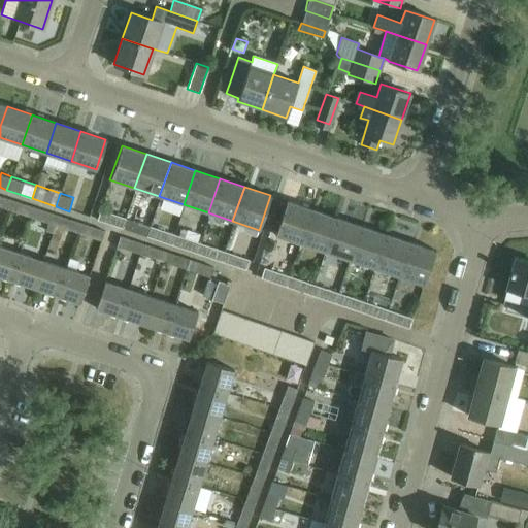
[(11,199),(0,195),(0,206),(8,209),(11,199)]
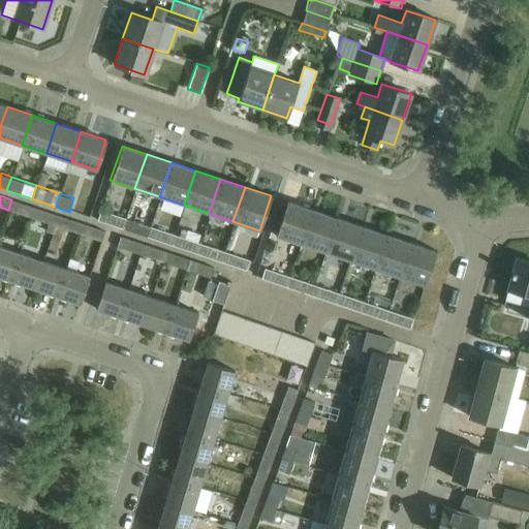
[(11,199),(8,210),(32,218),(35,208),(11,199)]
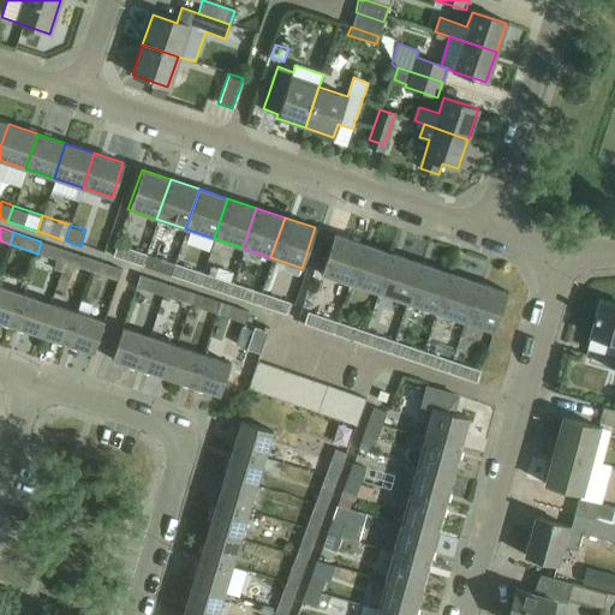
[(348,284),(362,243),(333,233),(320,273),(348,284)]
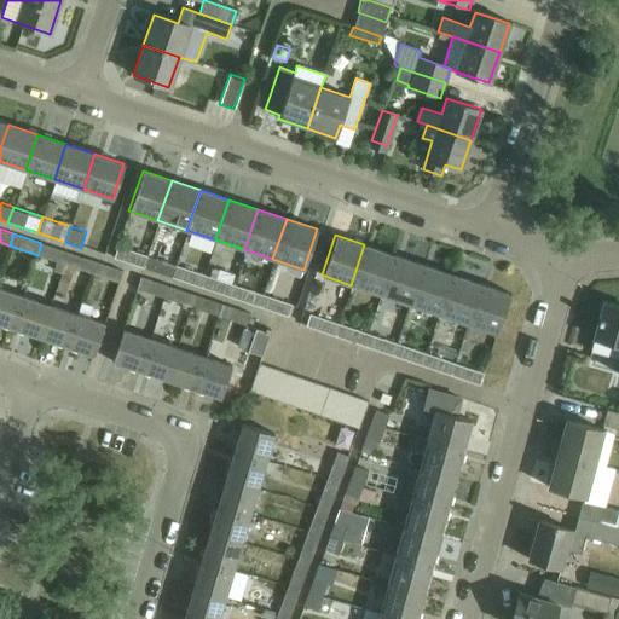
[(68,253),(41,243),(38,255),(64,264),(68,253)]
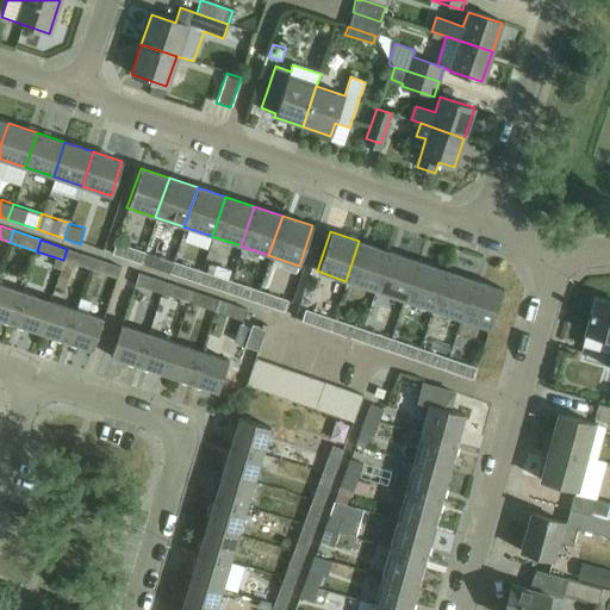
[(387,251),(359,241),(346,281),(374,291),(387,251)]
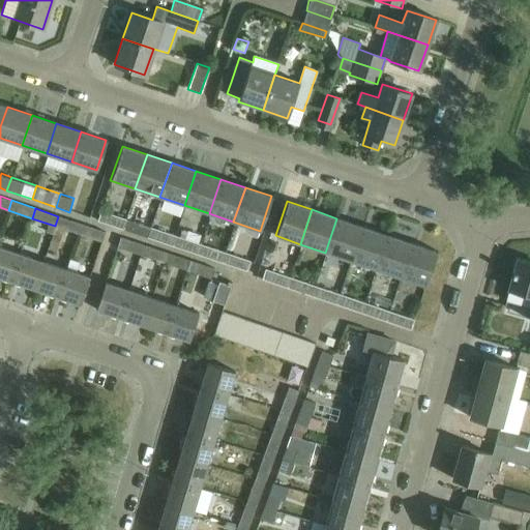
[(122,229),(125,218),(99,210),(96,221),(122,229)]
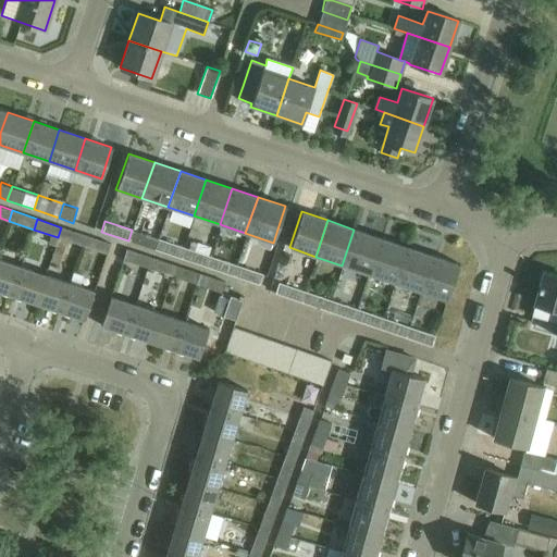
[(85,235),(61,227),(58,237),(82,246),(85,235)]
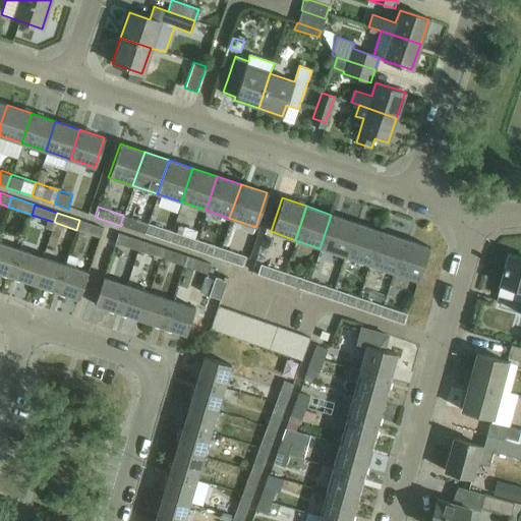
[(148,223),(123,215),(120,225),(145,233),(148,223)]
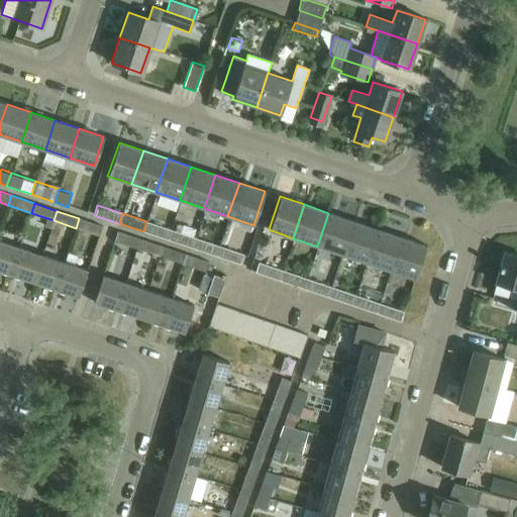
[(352,221),(328,213),(317,246),(341,254),(352,221)]
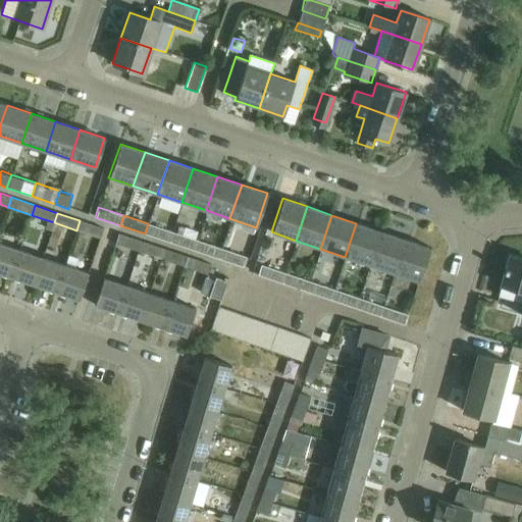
[(103,228),(80,220),(76,230),(100,238),(103,228)]
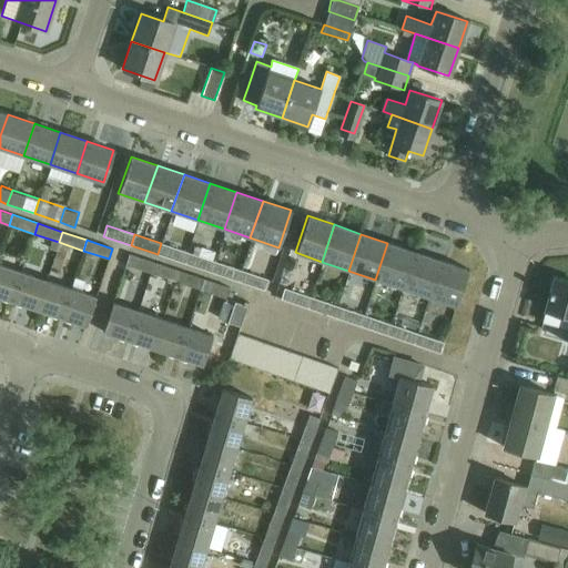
[(161,243),(158,254),(183,262),(186,252),(161,243)]
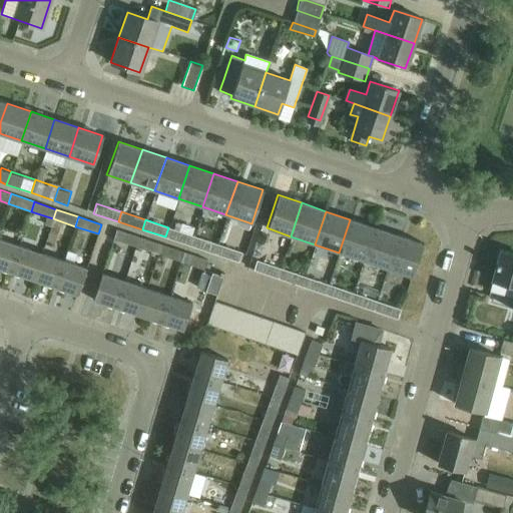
[(350,219),(339,252),(363,261),(374,227),(350,219)]
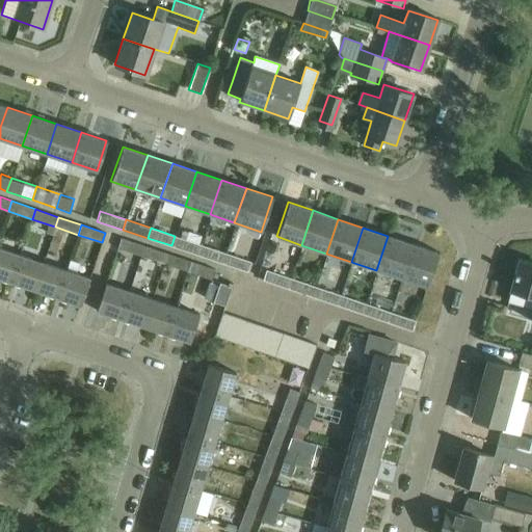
[(175,236),(171,245),(196,255),(200,244),(175,236)]
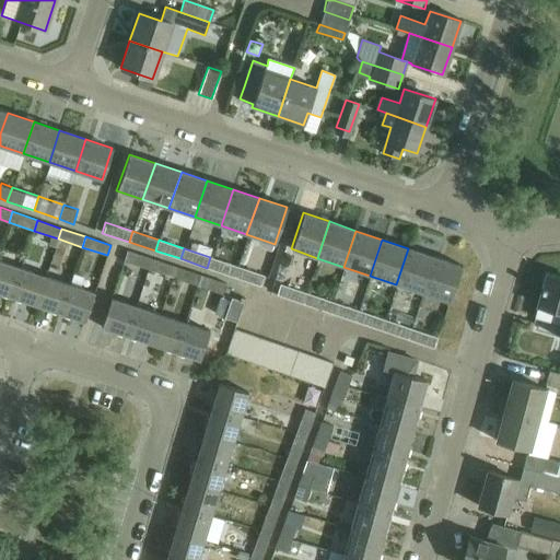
[(408,248),(396,284),(421,293),(434,257),(408,248)]
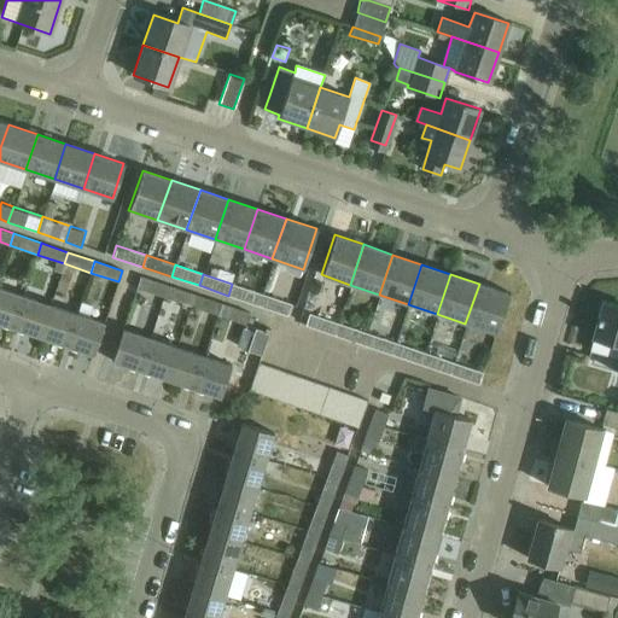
[(163,297),(168,285),(140,277),(136,287),(163,297)]
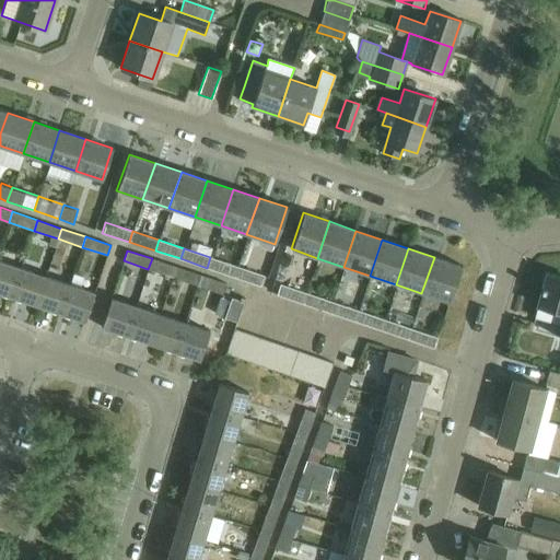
[(210,257),(207,268),(232,276),(236,266),(210,257)]
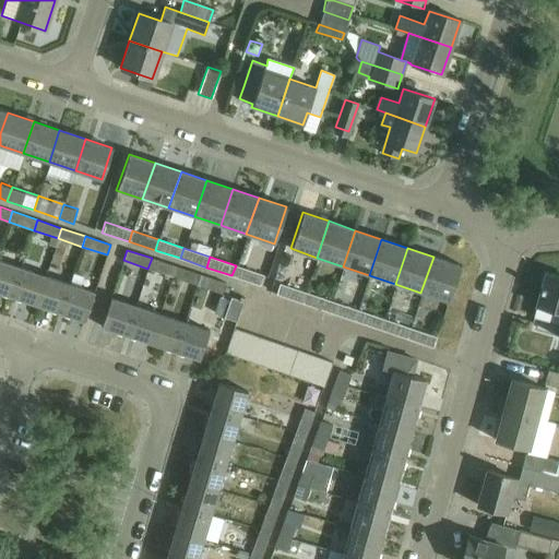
[(461,265),(433,257),(420,293),(448,302),(461,265)]
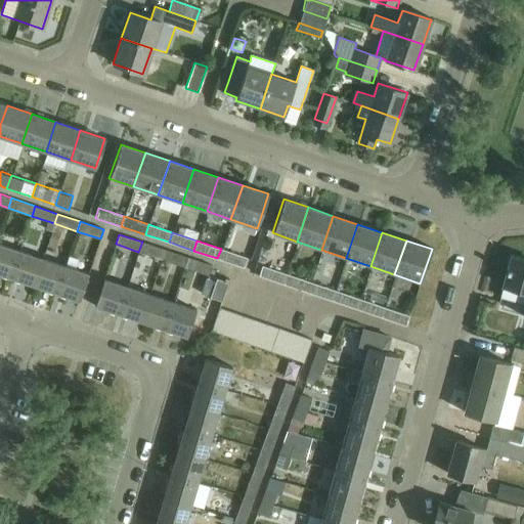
[(142,242),(138,252),(162,259),(165,250),(142,242)]
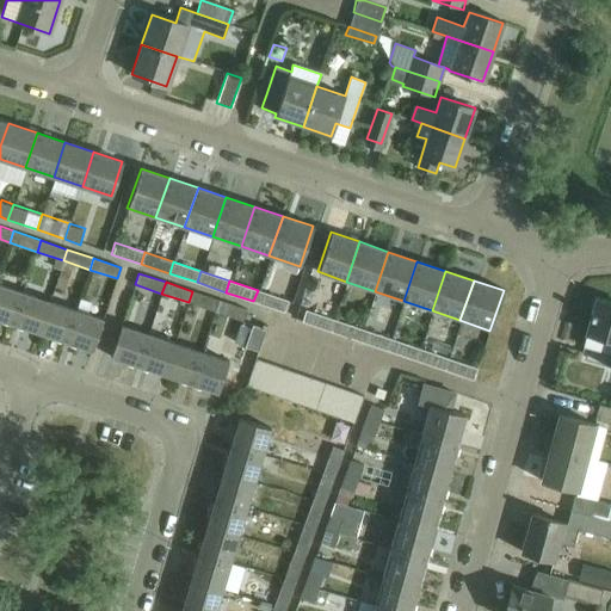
[(0,283),(0,319),(12,323),(23,291),(0,283)]
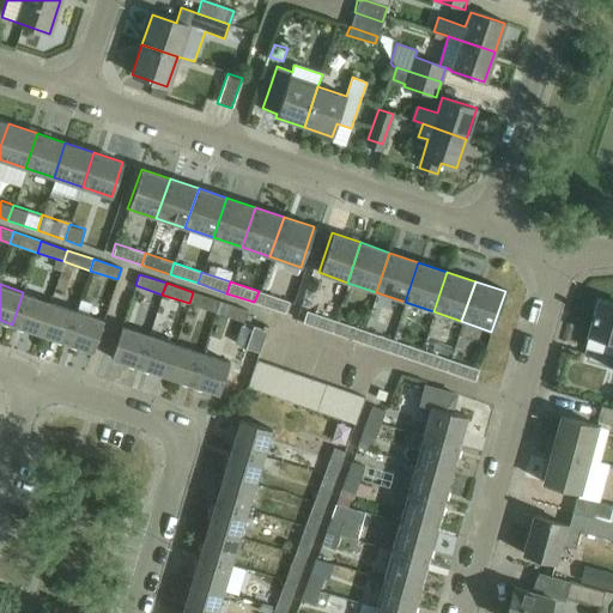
[(290,302),(259,291),(254,302),(285,313),(290,302)]
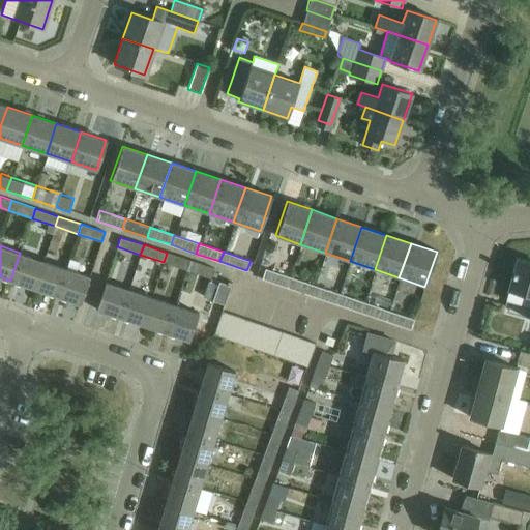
[(20,253),(10,281),(33,289),(42,261),(20,253)]
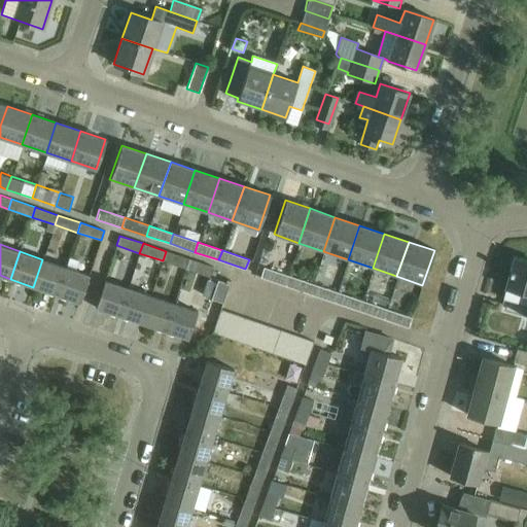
[(166,251),(163,260),(186,269),(189,258),(166,251)]
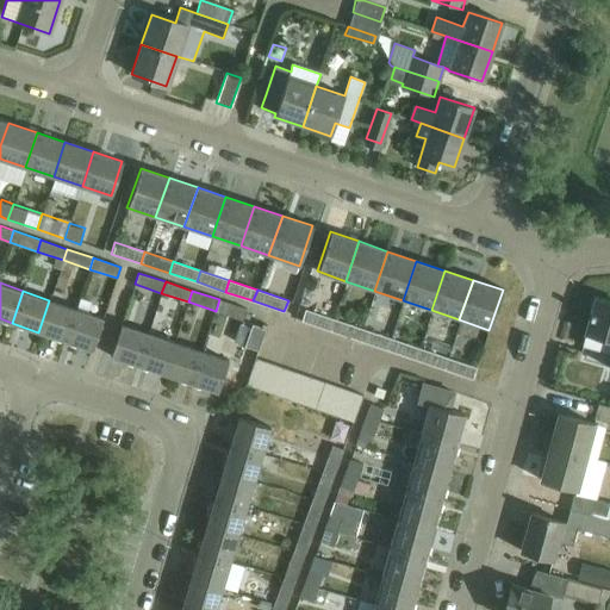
[(76,310),(66,341),(92,350),(103,318),(86,312),(91,300),(80,298),(76,310)]
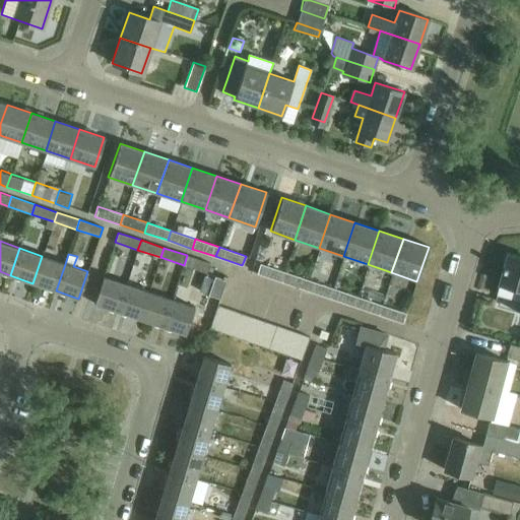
[(187,255),(184,265),(205,272),(208,263),(187,255)]
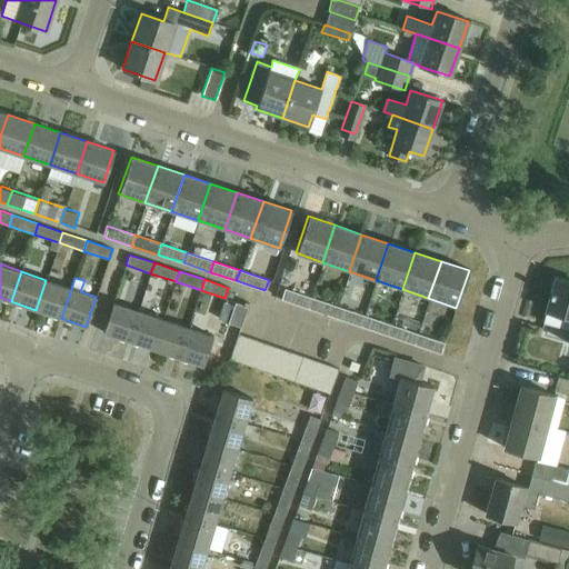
[(547,310),(543,320),(568,327),(568,340),(568,343),(568,282),(555,279),(546,309),(547,310)]
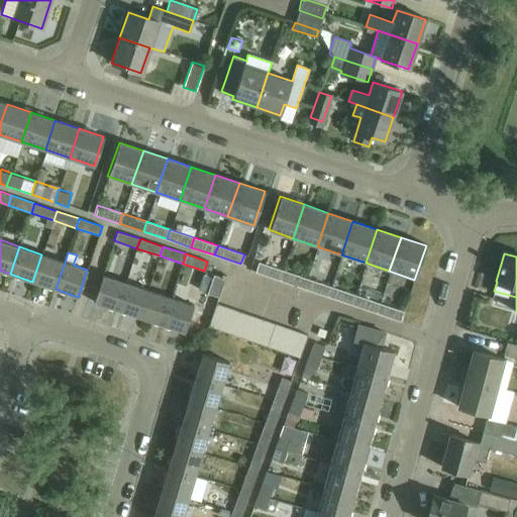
[(65,263),(41,254),(32,282),(56,289),(65,263)]
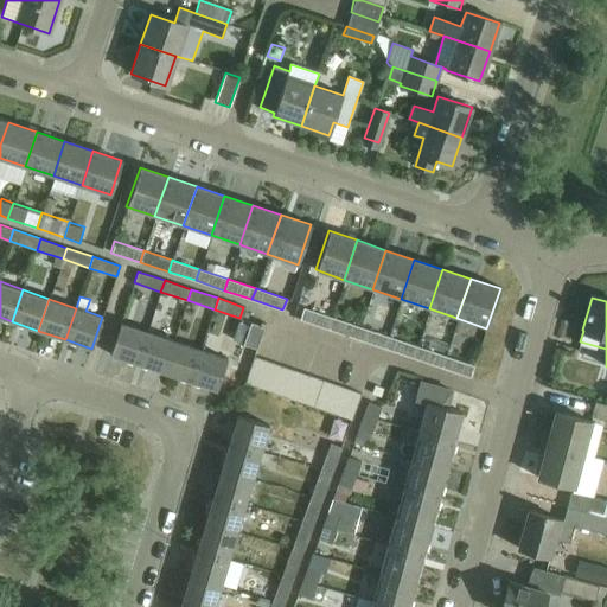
[(327,328),(331,317),(305,307),(300,319),(327,328)]
